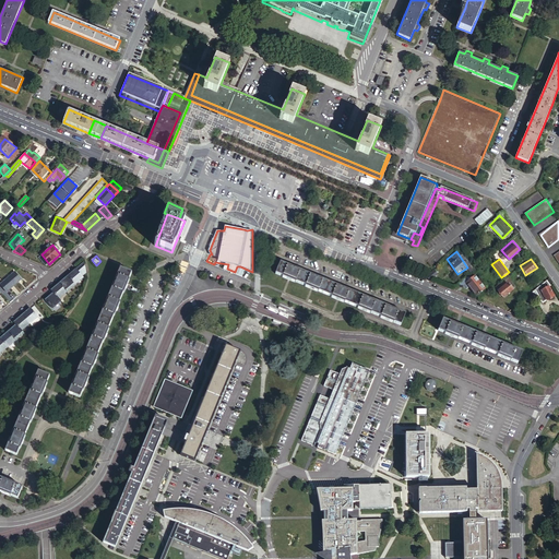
[(84,262),(76,269),(82,276),(86,272),(84,262)]
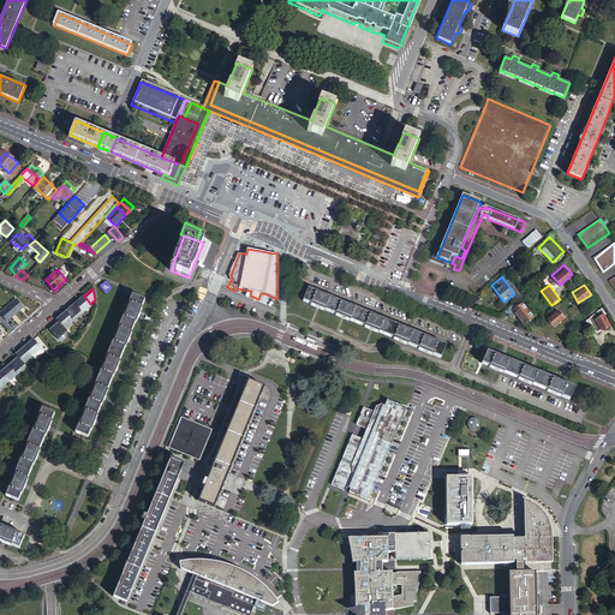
[(431,353),(441,358),(446,346),(434,341),(429,339),(408,330),(404,329),(380,318),(375,317),(351,306),(346,305),(327,297),(321,294),(309,290),(304,302),(314,305),(312,306),(315,308),(316,306),(316,305),(321,308),(321,309),(321,310),(323,311),(323,310),(339,316),(339,317),(341,318),(342,317),(342,316),(346,317),(346,318),(346,320),(347,321),(348,320),(368,328),(368,329),(369,329),(370,328),(370,327),(375,329),(375,330),(374,332),(376,333),(377,332),(396,339),(396,340),(399,341),(399,340),(400,339),(404,341),(404,342),(402,344),(405,345),(406,344),(423,350),(422,351),(424,352),(425,351),(425,350),(430,351),(429,352),(429,354),(431,354),(431,353)]
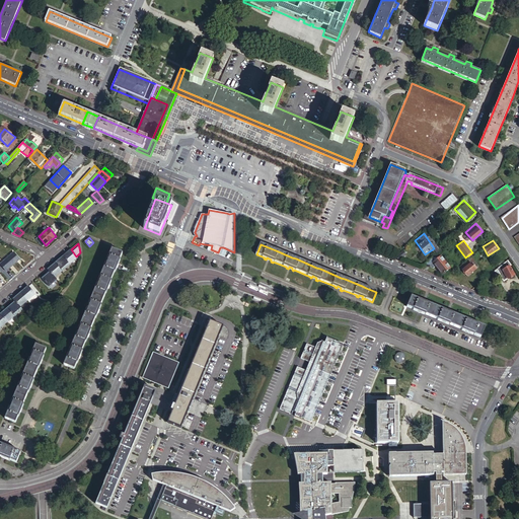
[(112,248),(64,365),(74,369),(79,356),(88,335),(97,310),(107,286),(117,265),(122,252),(112,248)]
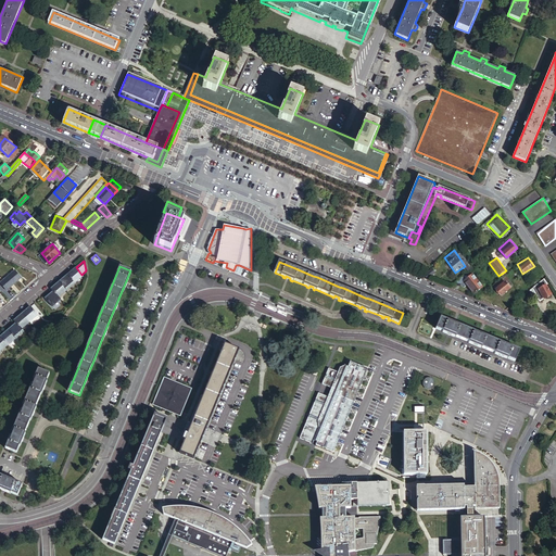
[(81,275),(76,267),(75,267),(51,288),(53,291),(46,298),(52,306),(61,300),(59,298),(83,276),(81,275)]
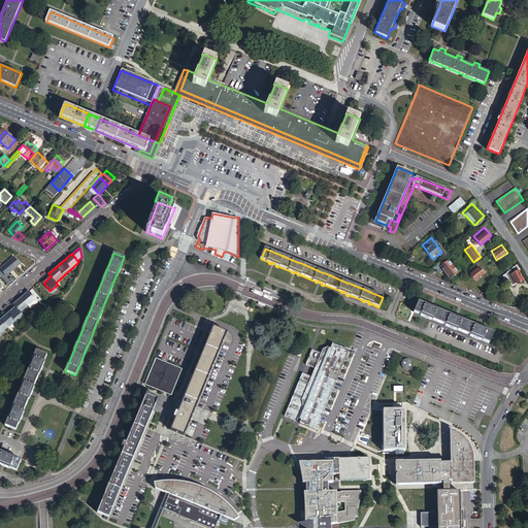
[(6,274),(18,265),(20,263),(21,263),(14,256),(0,268),(6,274)]
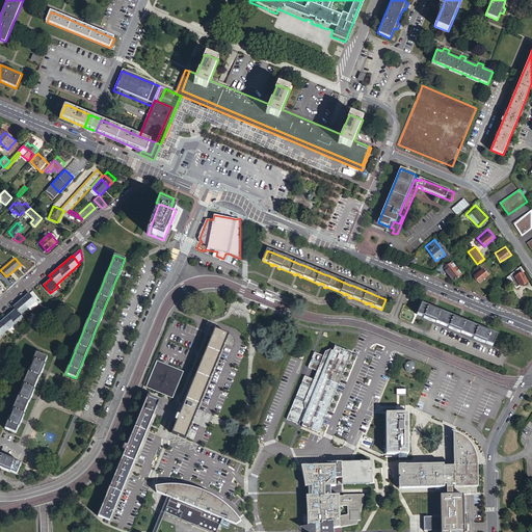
[(459,274),(461,272),(451,259),(439,269),(443,274),(446,271),(456,285),(463,278),(459,274)]
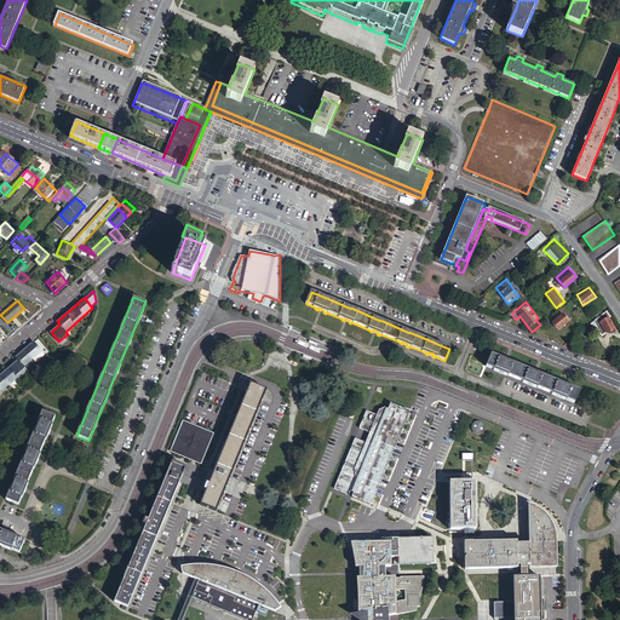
[(556,329),(569,321),(563,310),(550,317),(556,329)]
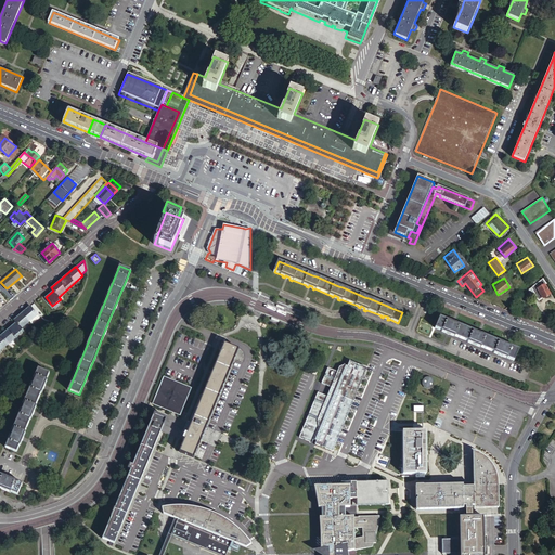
[(537,285),(542,298),(551,294),(545,282),(537,285)]
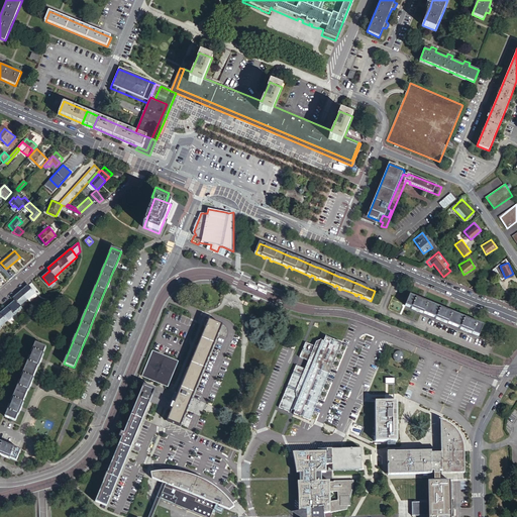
[(15,300),(0,312),(0,327),(22,308),(20,306),(28,299),(35,293),(28,284),(13,298),(15,300)]
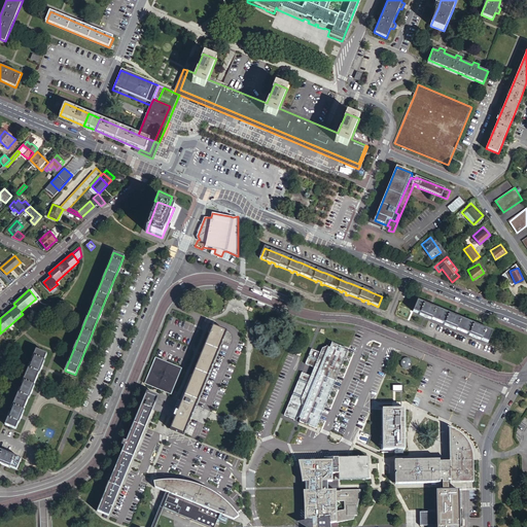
[(36,299),(29,305),(31,308),(38,302),(36,299)]
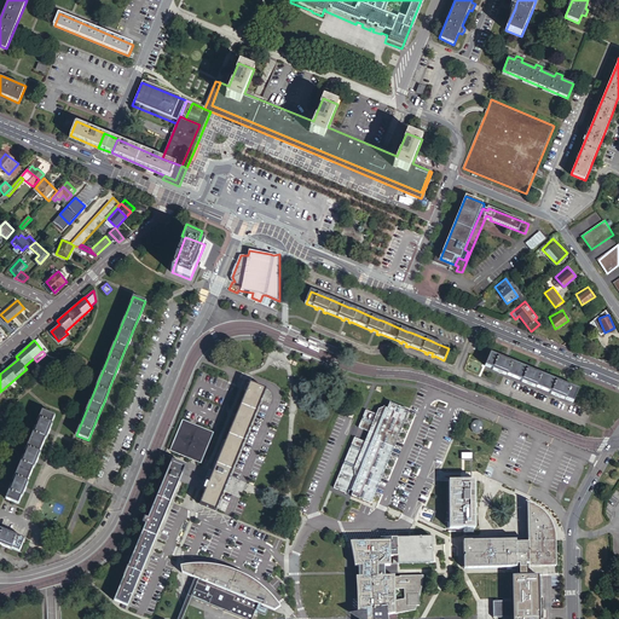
[(563,398),(573,401),(578,389),(566,385),(561,382),(537,372),(532,371),(526,369),(508,362),(503,359),(491,354),(486,366),(496,370),(496,371),(498,372),(499,370),(504,372),(503,375),(505,376),(505,375),(526,382),(525,383),(527,385),(528,383),(528,382),(533,383),(532,386),(532,387),(534,388),(536,387),(555,394),(554,395),(556,397),(557,395),(559,394),(562,395),(562,397),(561,398),(563,399),(563,398)]
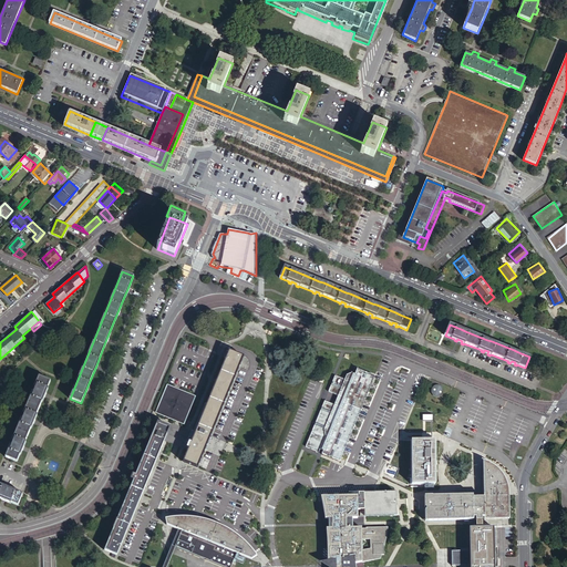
[(192,441),(191,444),(183,462),(189,464),(197,467),(213,431),(243,358),(228,352),(216,382),(192,441)]
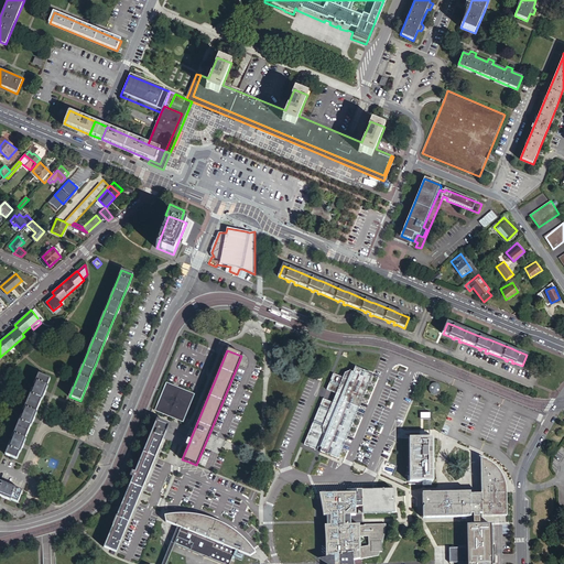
[(321,451),(338,458),(342,451),(373,373),(356,367),(354,371),(350,370),(349,371),(345,372),(343,378),(333,373),(327,389),(327,390),(336,393),(334,398),(333,402),(323,399),(305,444),(317,449),(318,446),(321,447),(323,447),(321,451)]
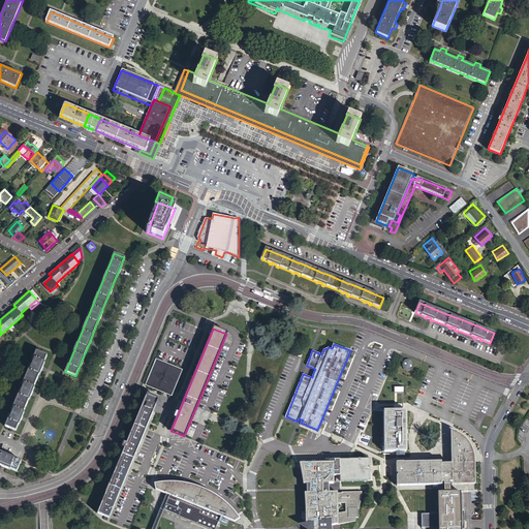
[(20,392),(6,426),(17,431),(22,417),(31,393),(41,368),(47,354),(37,350),(20,392)]
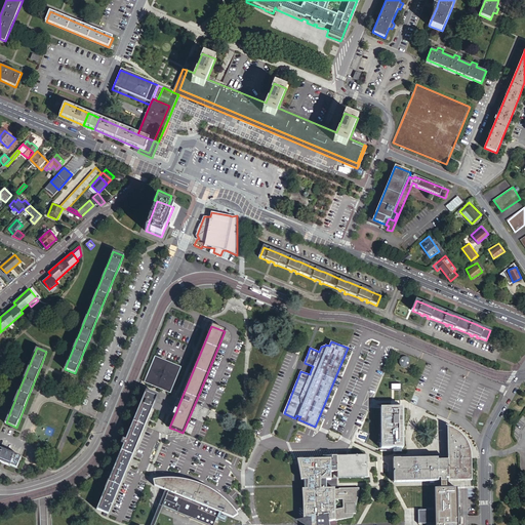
[(145,381),(170,393),(182,367),(156,356),(145,381)]
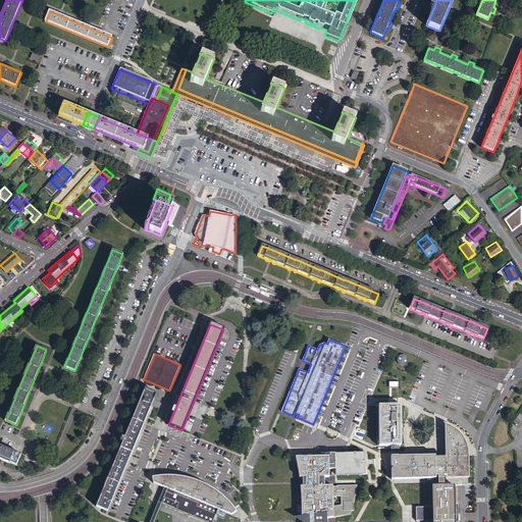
[(404,365),(405,364),(407,363),(408,362),(409,360),(409,358),(408,357),(407,355),(405,354),(403,354),(402,354),(400,355),(399,356),(398,358),(398,359),(398,361),(399,362),(400,364),(402,364),(404,365)]
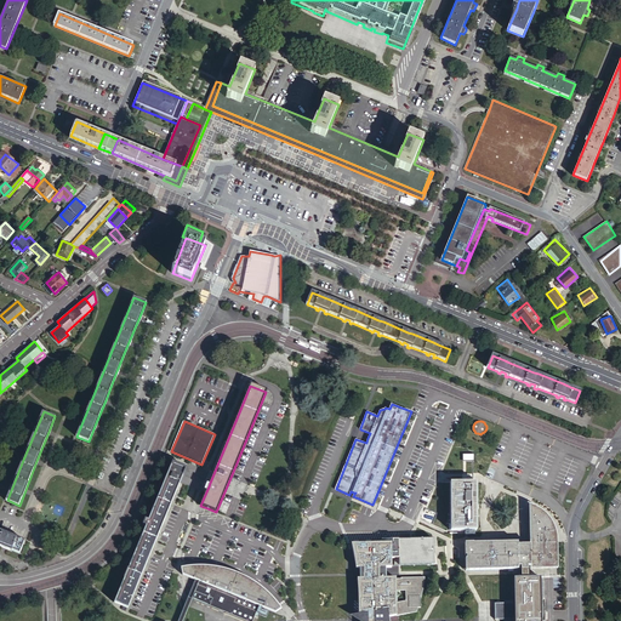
[(127,609),(182,476),(183,472),(184,471),(171,465),(114,603),(127,609)]
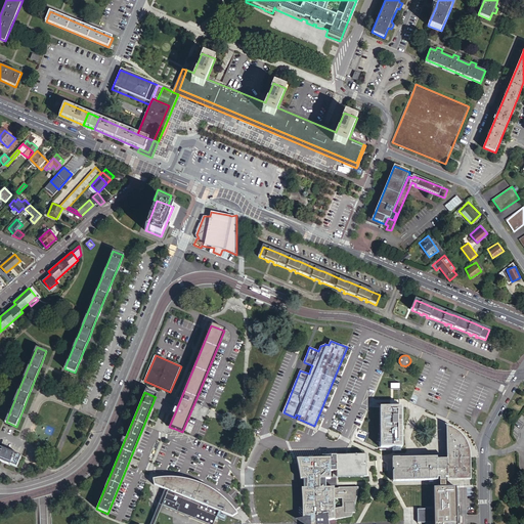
[(381,448),(402,448),(403,408),(382,407),(381,442),(381,448)]
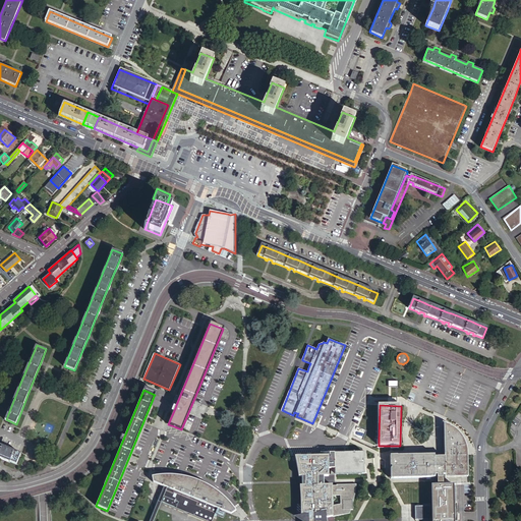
[(457,475),(445,475),(445,478),(467,477),(467,451),(466,447),(465,442),(462,437),(460,433),(457,430),(454,428),(452,426),(449,425),(446,424),(444,423),(445,438),(446,438),(446,428),(449,430),(451,431),(454,433),(456,437),(458,439),(460,443),(462,446),(462,450),(463,453),(457,453),(457,462),(457,475)]
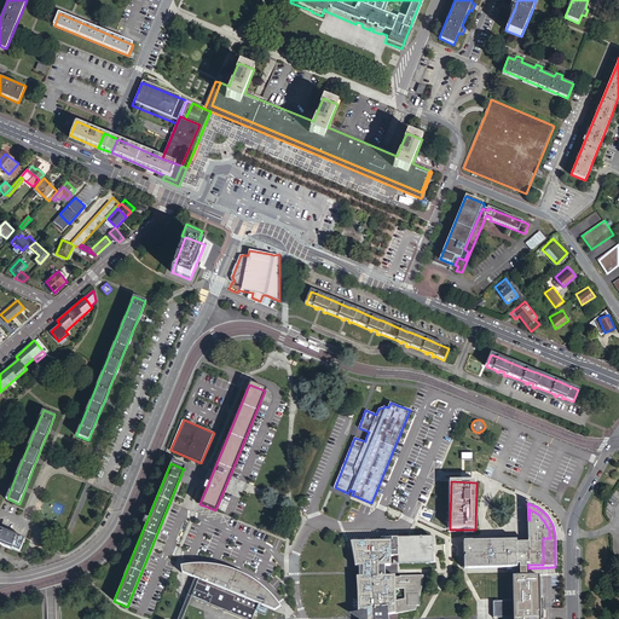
[(518,565),(518,568),(524,568),(525,568),(525,565),(528,565),(543,565),(543,549),(543,538),(550,538),(549,534),(549,530),(547,526),(544,521),(542,519),(539,515),(536,513),(533,512),(530,509),(530,520),(528,520),(528,543),(522,543),(516,543),(516,541),(507,541),(472,541),(464,542),(464,554),(466,554),(466,556),(464,556),(464,568),(501,568),(504,568),(510,568),(514,568),(514,565),(518,565)]
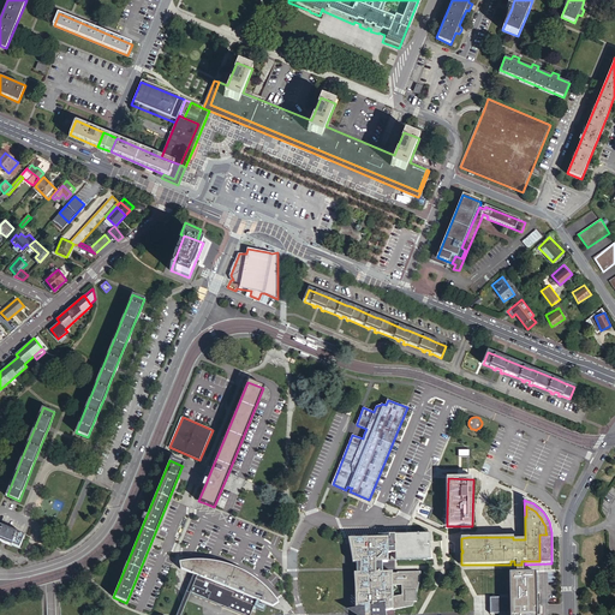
[(0,537),(6,541),(19,545),(24,533),(0,524),(0,537)]
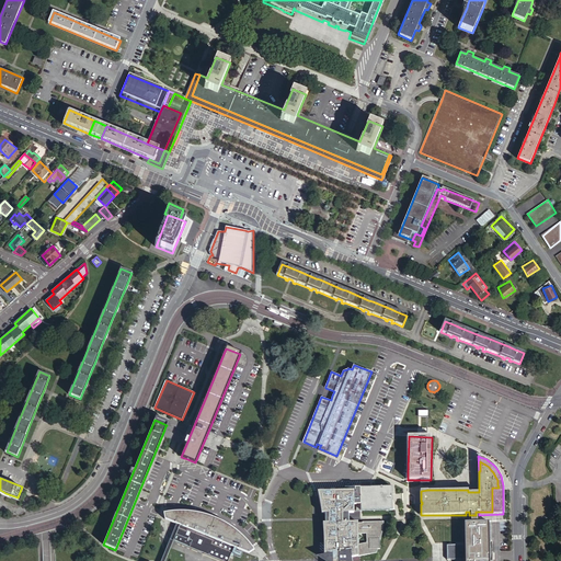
[(362,504),(361,487),(359,487),(355,488),(355,491),(335,490),(331,490),(324,491),(320,491),(318,491),(320,501),(321,506),(324,506),(324,514),(325,514),(348,514),(354,513),(354,505),(355,504),(362,504)]
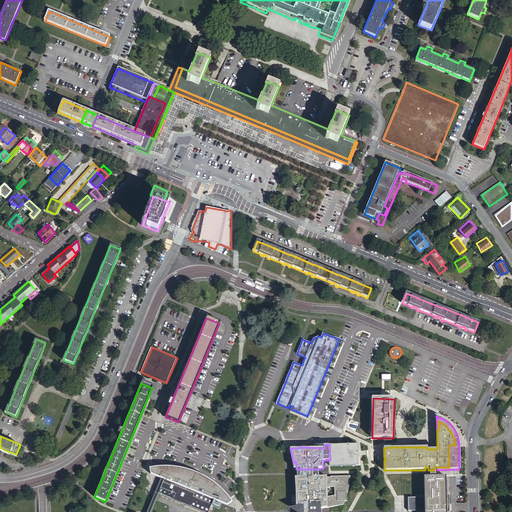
[(358,465),(358,444),(329,444),(330,460),(330,461),(330,466),(358,465)]
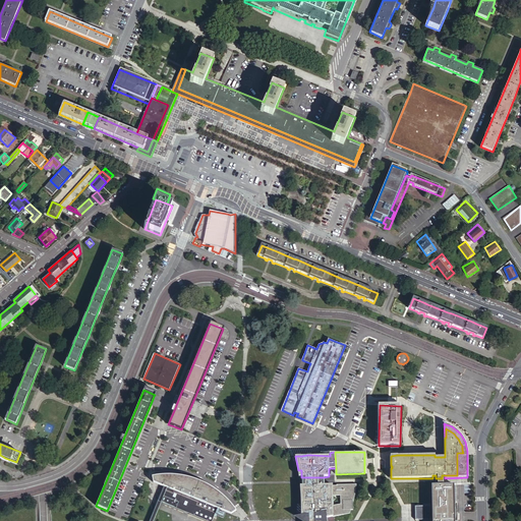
[(165,486),(165,476),(152,478),(153,483),(165,488),(167,489),(167,486),(165,486)]
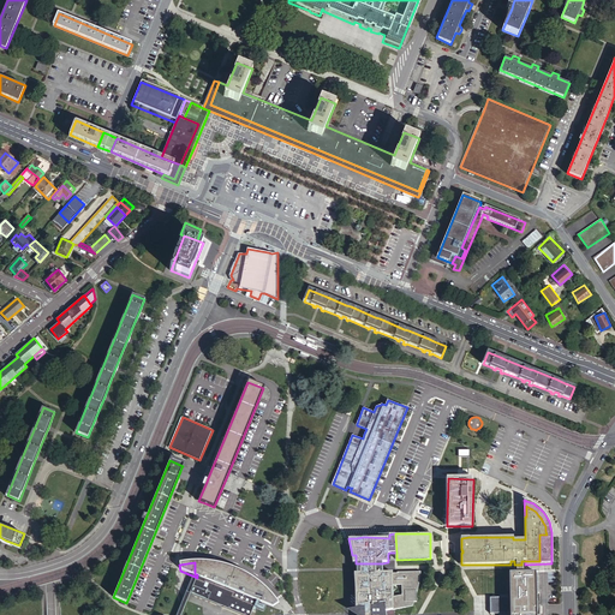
[(195,562),(195,574),(197,574),(197,578),(190,595),(239,614),(251,614),(257,602),(274,609),(280,605),(273,596),(270,593),(267,589),(260,583),(254,578),(244,573),(238,569),(232,567),(225,565),(218,563),(209,562),(201,562),(195,562)]
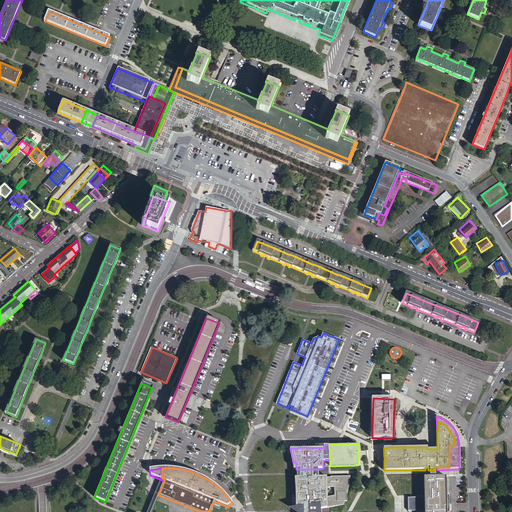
[(318,469),(297,469),(297,473),(297,477),(309,477),(309,478),(326,478),(326,477),(318,477),(318,473),(318,469)]
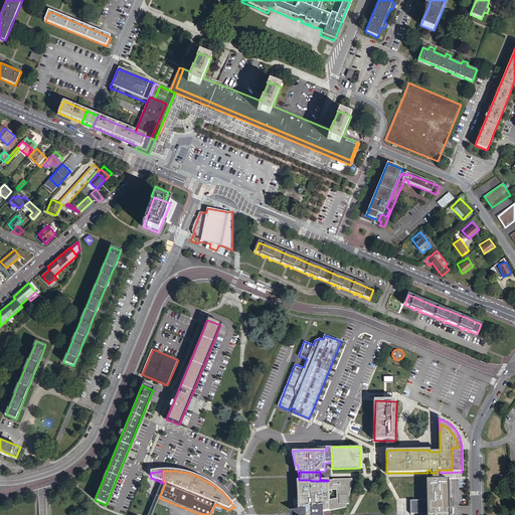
[(351,480),(333,480),(333,481),(328,481),(311,481),(311,480),(299,480),(298,480),(299,508),(298,508),(298,512),(302,512),(301,514),(322,514),(322,513),(322,512),(329,511),(329,512),(346,509),(346,505),(348,504),(346,498),(348,495),(350,492),(351,490),(351,488),(352,485),(351,485),(351,480)]
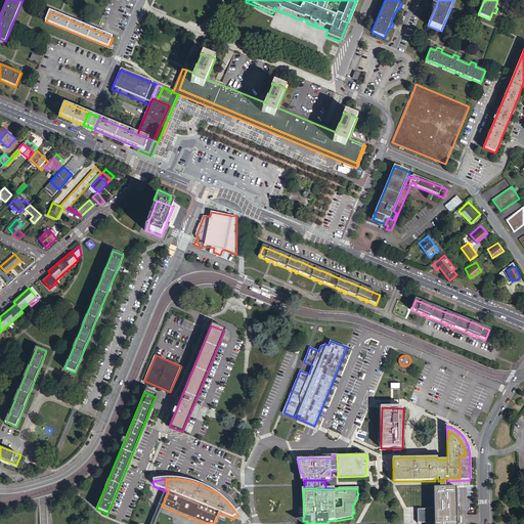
[(443,489),(438,489),(433,489),(433,510),(417,510),(417,523),(434,523),(433,523),(454,523),(453,489),(443,489)]
